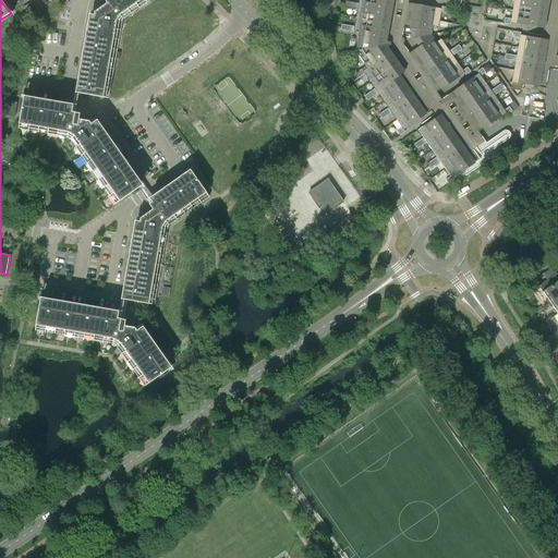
[(108,98),(120,31),(121,21),(122,21),(123,19),(149,0),(104,0),(107,3),(95,12),(95,15),(89,14),(75,93),(108,98)]
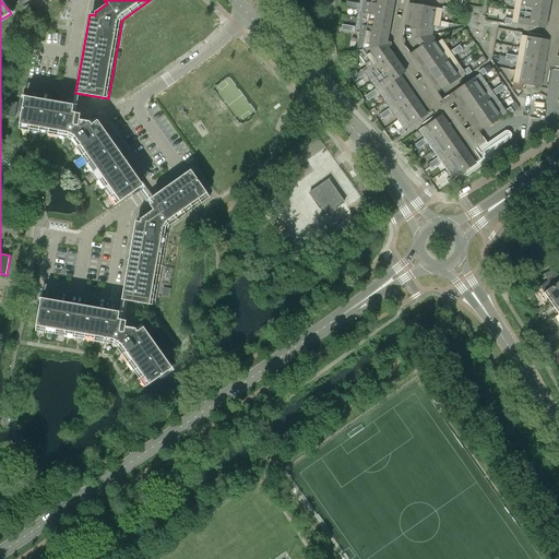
[(373,97),(379,94),(377,91),(400,75),(397,71),(402,68),(394,57),(390,60),(383,51),(390,46),(389,42),(381,40),(382,30),(389,31),(391,18),(385,16),(387,7),(393,8),(393,4),(394,4),(394,0),(359,0),(359,3),(346,1),(345,7),(358,9),(355,26),(342,24),(341,30),(354,33),(354,31),(359,31),(356,51),(368,68),(364,71),(361,69),(351,76),(354,81),(365,73),(376,88),(370,93),(373,97)]
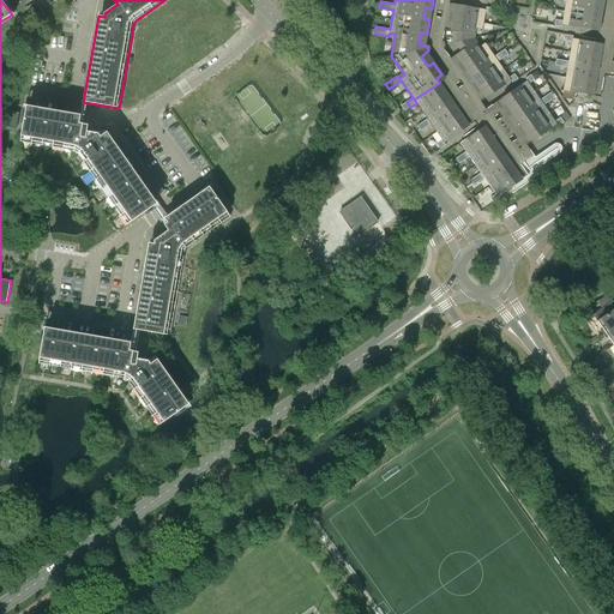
[(555,19),(554,25),(561,28),(561,25),(591,30),(599,31),(601,18),(602,11),(595,10),(596,0),(557,0),(566,1),(563,20),(555,19)]
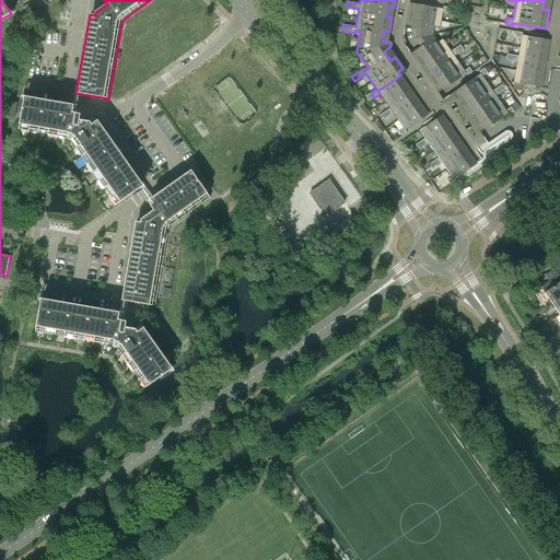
[(412,16),(441,21),(442,12),(447,13),(448,8),(443,7),(442,9),(415,3),(412,16)]
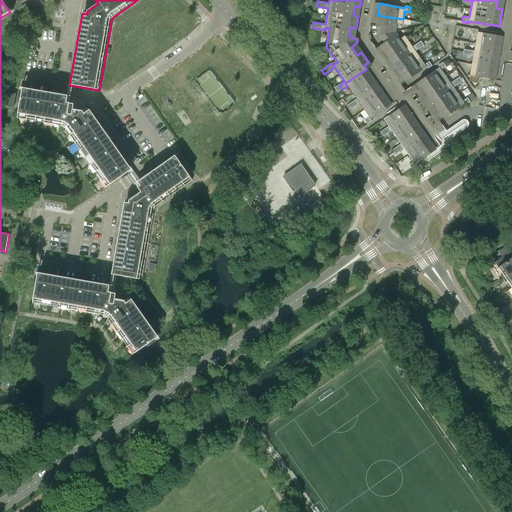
[(402,24),(403,19),(377,15),(375,26),(381,27),(379,36),(395,32),(397,23),(402,24)]
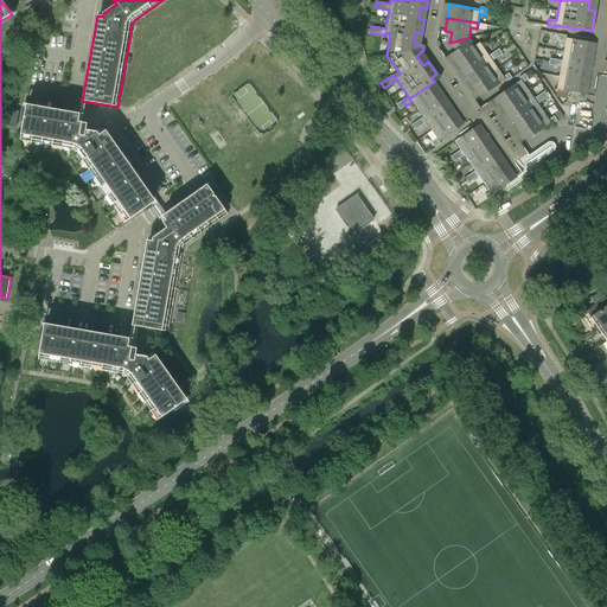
[(564,42),(563,51),(593,57),(595,44),(566,38),(567,36),(560,34),(558,40),(564,42)]
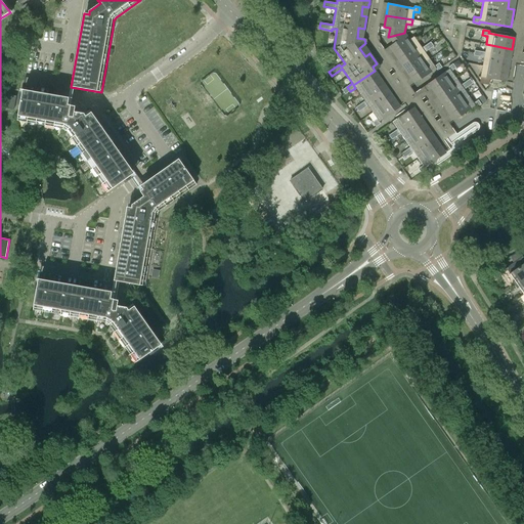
[(389,47),(395,56),(417,41),(413,37),(409,40),(404,33),(388,37),(393,44),(389,47)]
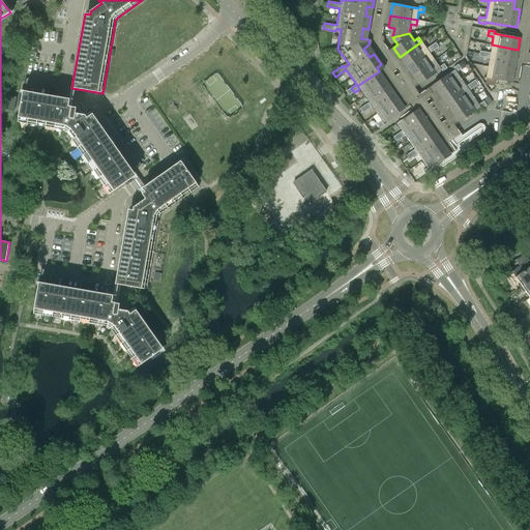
[(400,57),(406,66),(428,51),(427,49),(421,41),(400,57)]
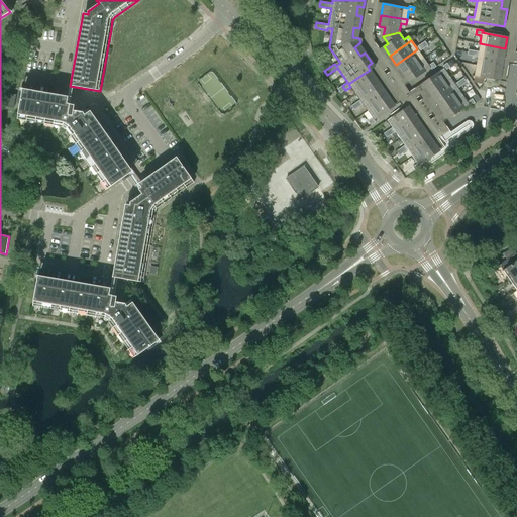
[(479,52),(473,50),(473,56),(478,57),(478,55),(503,59),(505,48),(480,43),(479,52)]
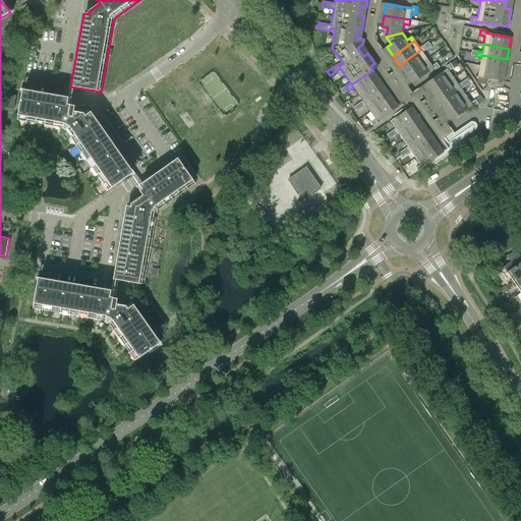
[(399,65),(405,74),(427,59),(422,52),(426,49),(423,45),(419,48),(420,50),(399,65)]
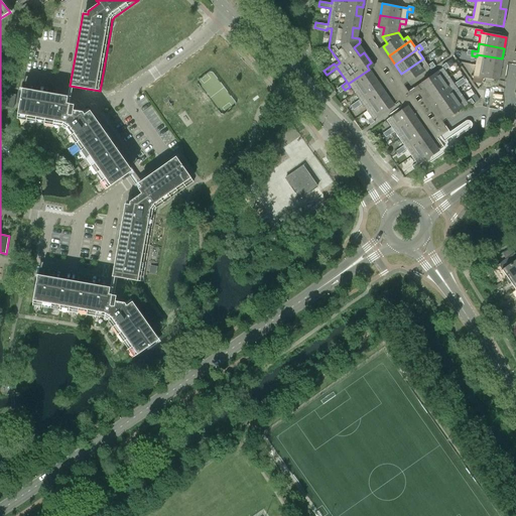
[(477,54),(477,56),(475,65),(501,70),(502,58),(477,54)]
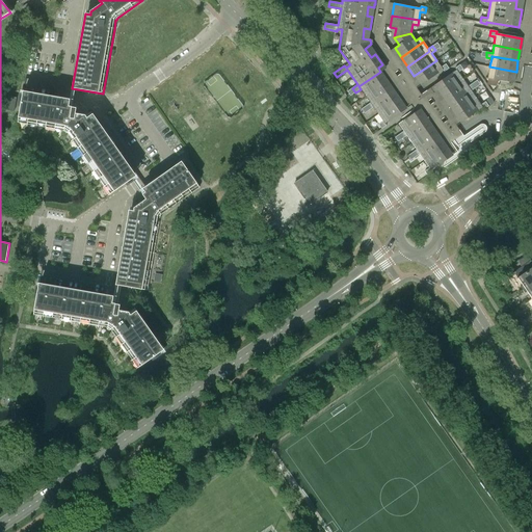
[(441,68),(436,60),(414,76),(421,85),(443,70),(444,72),(449,69),(446,64),(441,68)]
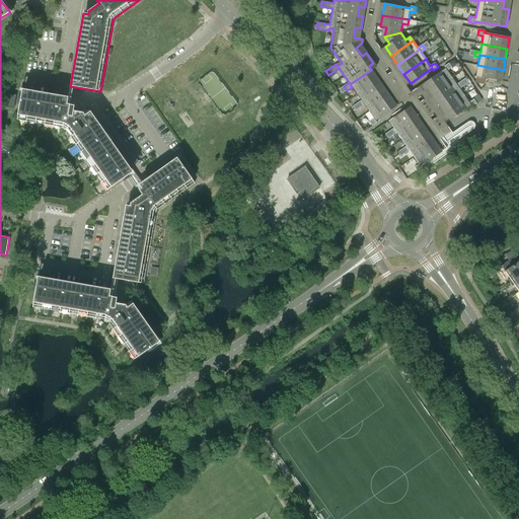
[(424,83),(430,92),(451,78),(447,71),(451,68),(448,64),(444,67),(445,68),(424,83)]
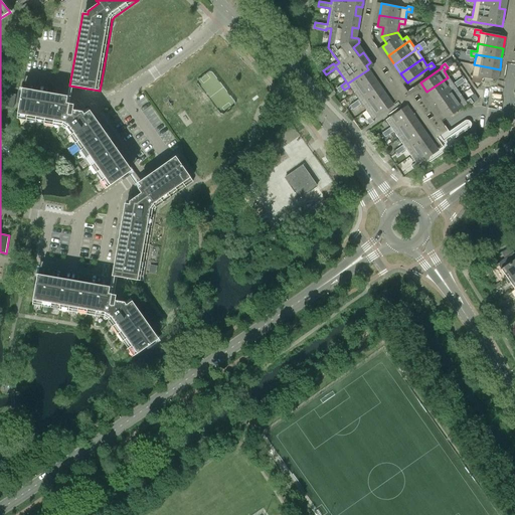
[(497,80),(500,69),(474,64),(472,76),(485,78),(484,81),(492,83),(492,79),(497,80)]
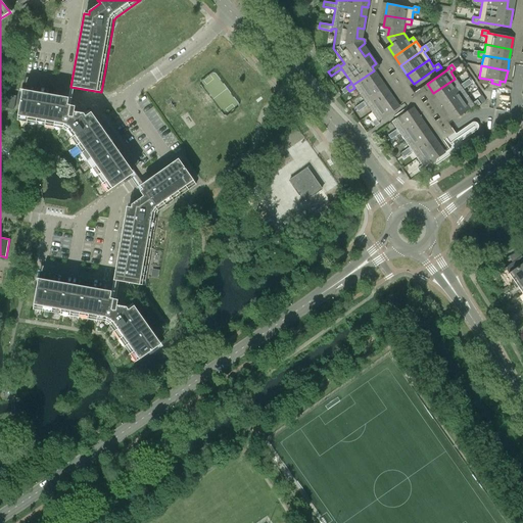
[(352,85),(354,88),(359,94),(380,80),(374,70),(352,85)]
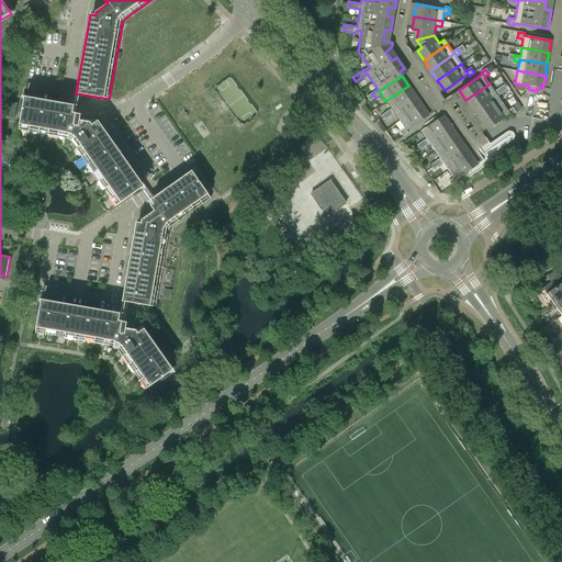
[(496,93),(494,91),(489,85),(465,100),(472,110),(496,93)]
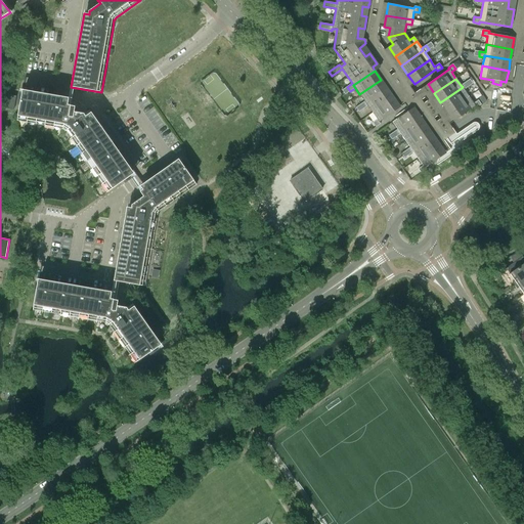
[(388,89),(381,80),(359,94),(364,101),(360,104),(363,108),(367,105),(365,103),(388,89)]
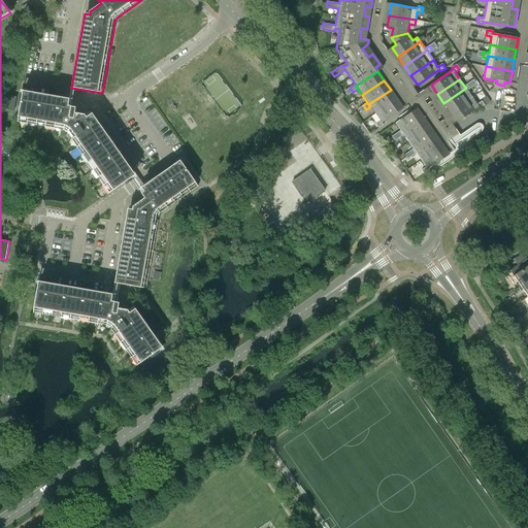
[(468,83),(464,86),(466,88),(443,103),(451,112),(472,97),(467,91),(471,88),(468,83)]
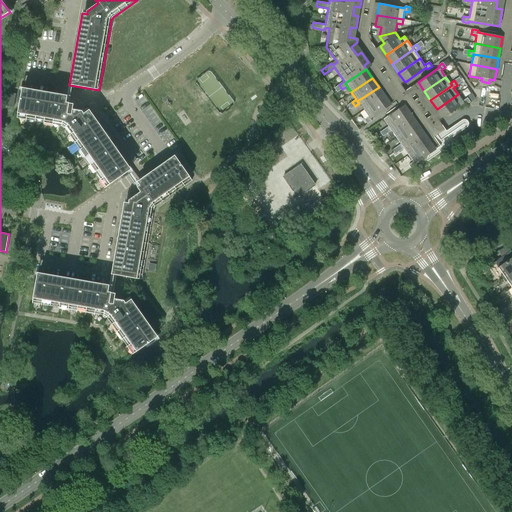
[(17,120),(61,128),(62,129),(104,188),(131,169),(89,109),(83,114),(82,112),(72,110),(73,104),(66,103),(67,95),(22,87),(16,120),(17,120)]
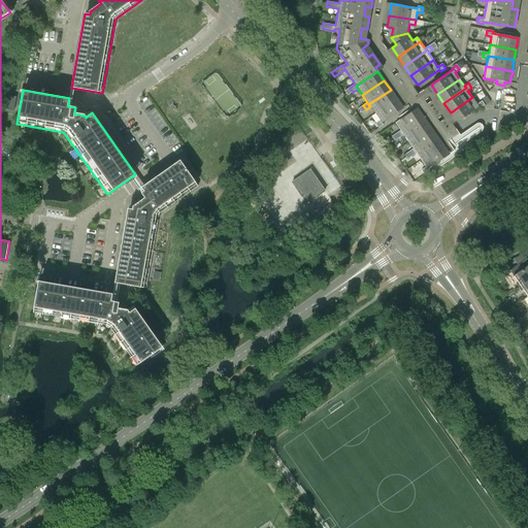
[(397,98),(395,96),(391,90),(368,104),(370,106),(375,113),(397,98)]
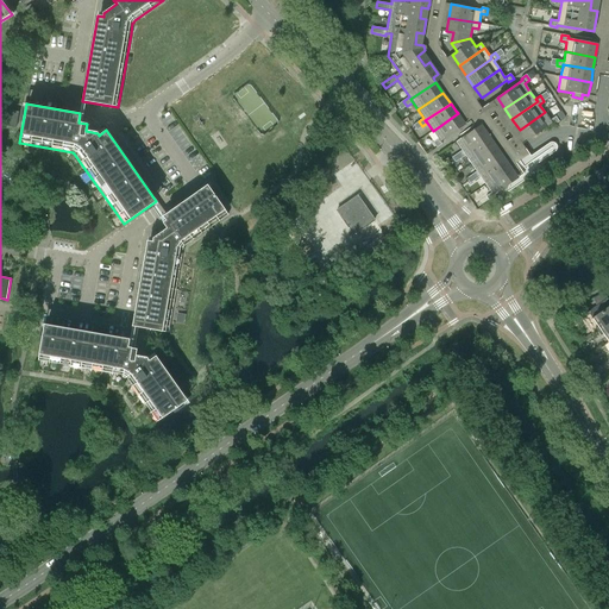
[(456,111),(458,113),(465,124),(471,120),(462,106),(456,111)]
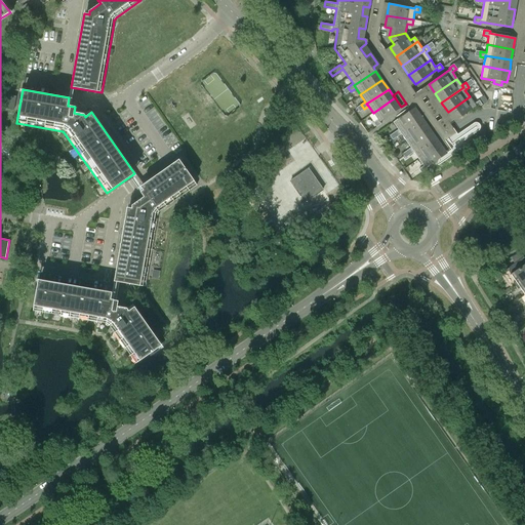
[(13,110),(15,96),(3,94),(1,108),(13,110)]
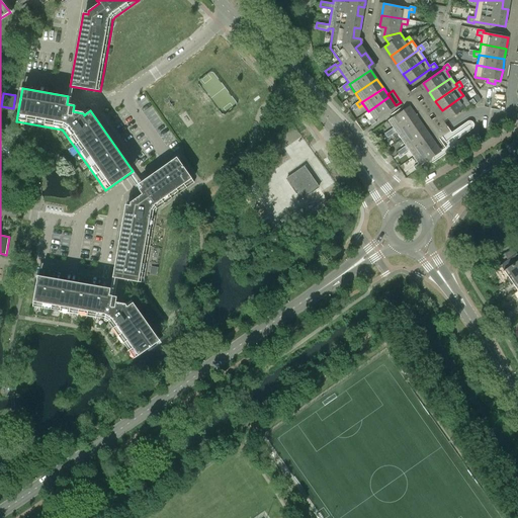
[(463,95),(442,110),(448,119),(469,105),(470,106),(476,103),(472,99),(467,102),(463,95)]
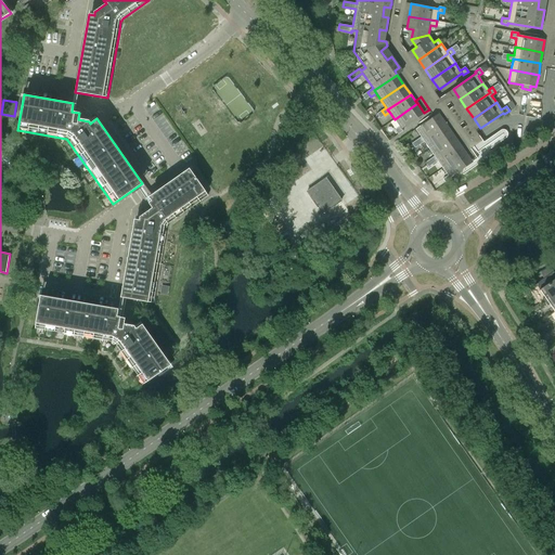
[(424,114),(424,113),(417,103),(395,119),(399,127),(395,130),(398,134),(402,131),(401,129),(424,114)]
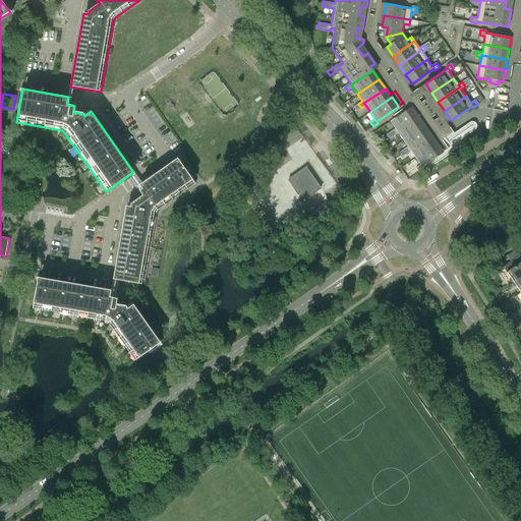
[(395,128),(391,131),(394,136),(398,133),(396,131),(418,116),(411,107),(390,121),(395,128)]
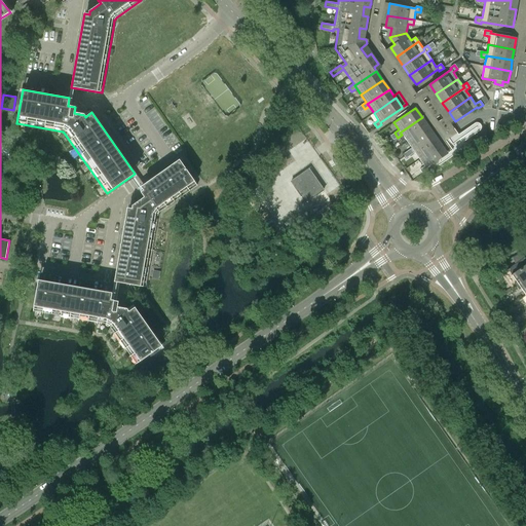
[(428,126),(422,117),(400,133),(402,135),(407,141),(428,126)]
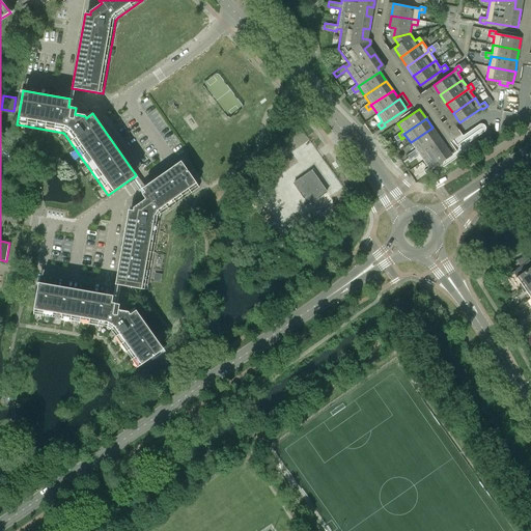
[(415,149),(411,152),(414,157),(418,155),(417,151),(439,137),(432,128),(411,142),(415,149)]
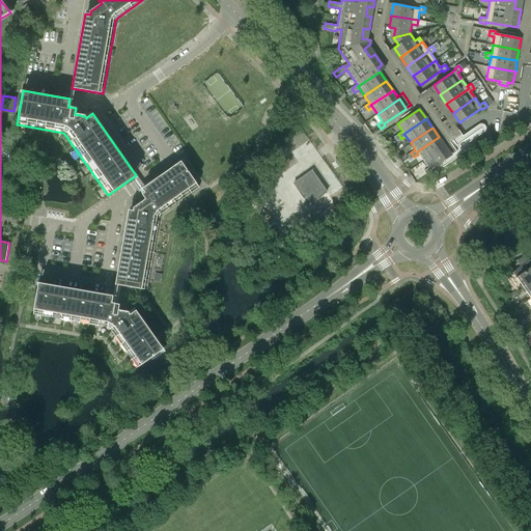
[(423,161),(445,146),(439,137),(417,151),(418,155),(423,161)]
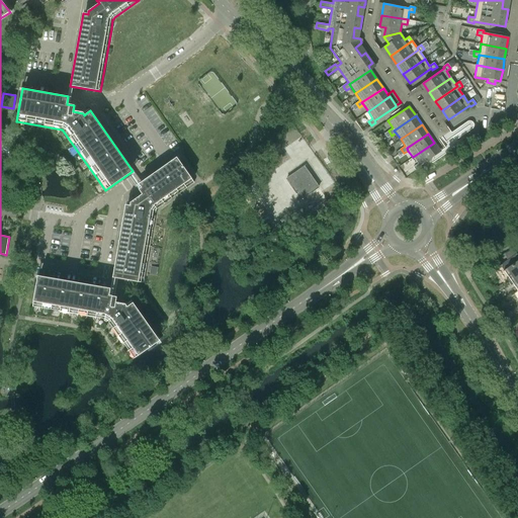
[(441,152),(434,143),(413,157),(418,164),(413,167),(416,171),(421,168),(420,166),(441,152)]
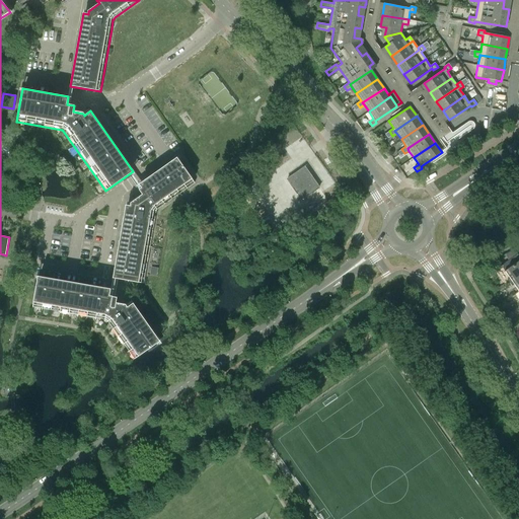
[(143,283),(146,265),(155,211),(156,211),(157,209),(195,182),(176,157),(139,184),(142,189),(139,190),(142,195),(131,203),(131,206),(126,205),(113,278),(143,283)]
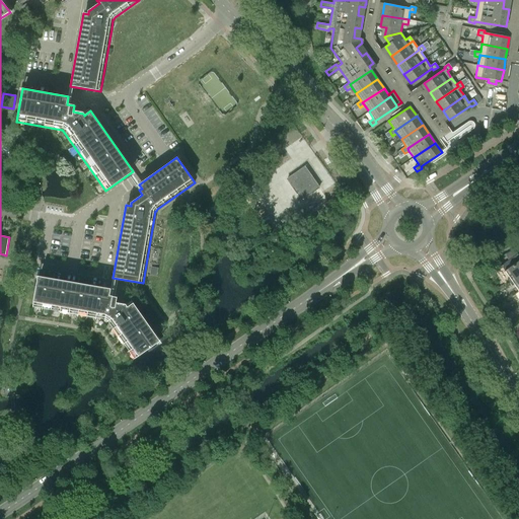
[(304,167),(287,179),(301,200),(318,188),(304,167)]
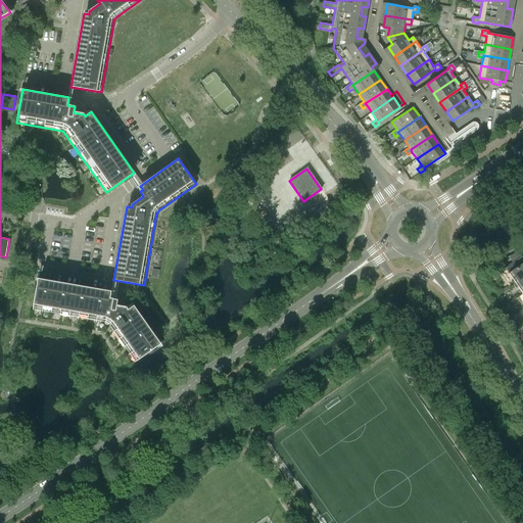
[(511,282),(513,285),(522,278),(522,263),(519,257),(521,256),(521,255),(502,270),(503,270),(505,268),(513,280),(511,282)]
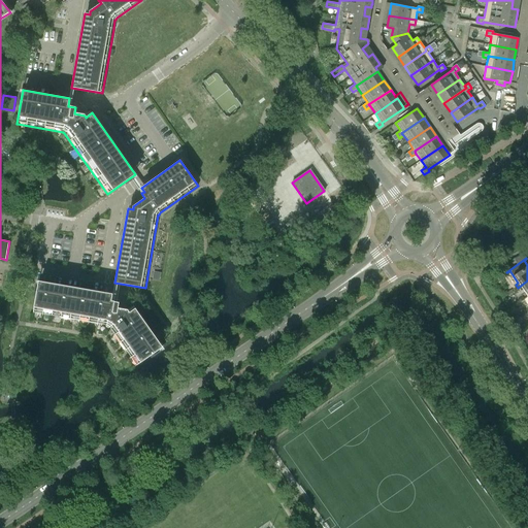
[(33,315),(106,327),(107,328),(108,328),(134,366),(163,347),(135,308),(129,312),(128,310),(122,309),(118,308),(119,302),(111,301),(112,294),(38,281),(32,315),(33,315)]
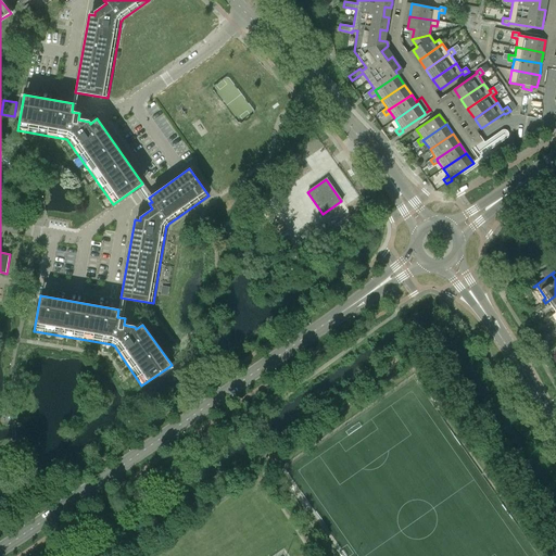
[(551,305),(555,312),(555,311),(555,295),(545,303),(548,306),(551,305)]
